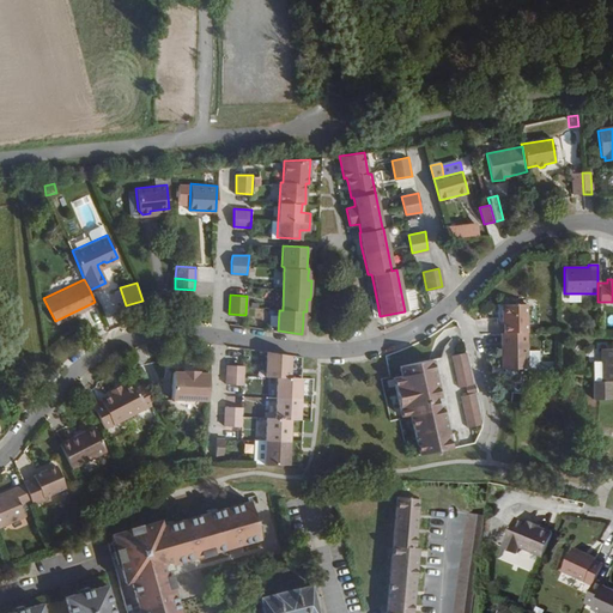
[(504,333),(526,333),(526,303),(502,304),(502,316),(504,316),(504,322),(504,333)]
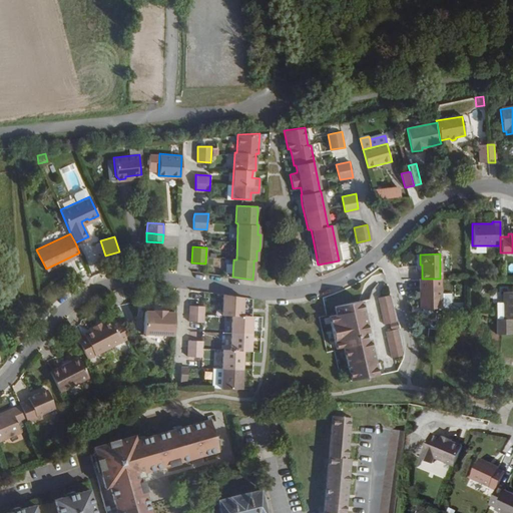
[(422,279),(419,279),(419,308),(440,308),(440,294),(440,279),(422,279)]
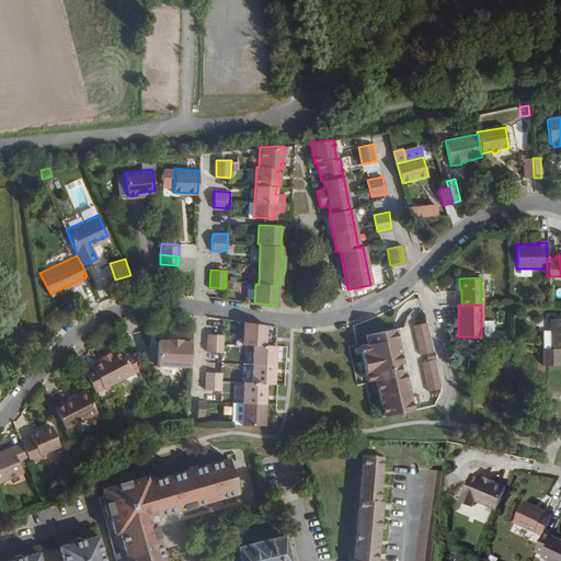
[(548,346),(541,346),(541,366),(558,367),(557,347),(560,346),(560,318),(548,318),(548,346)]
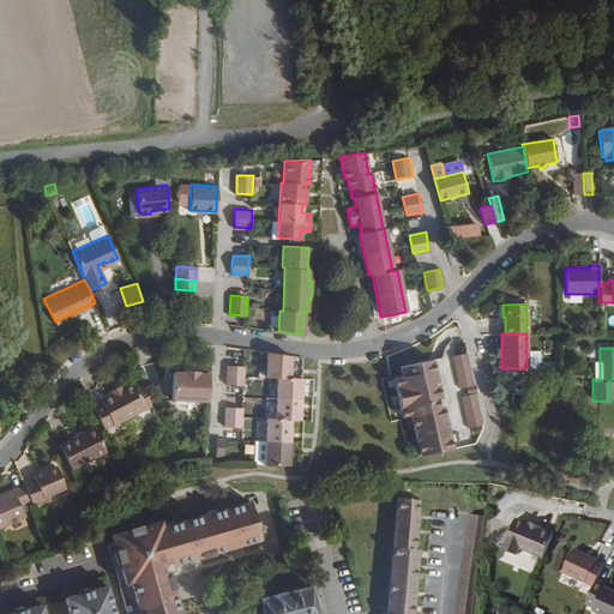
[(265,439),(264,463),(287,464),(288,417),(298,417),(300,378),(287,377),(288,354),(265,350),(264,375),(276,375),(275,417),(265,417),(265,439)]
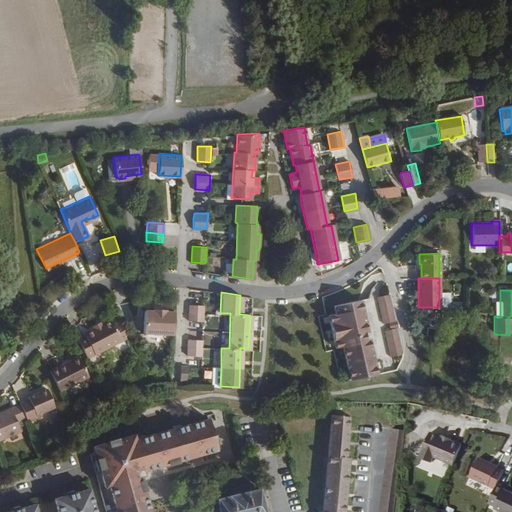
[(439,293),(439,307),(444,307),(449,302),(448,293),(439,293)]
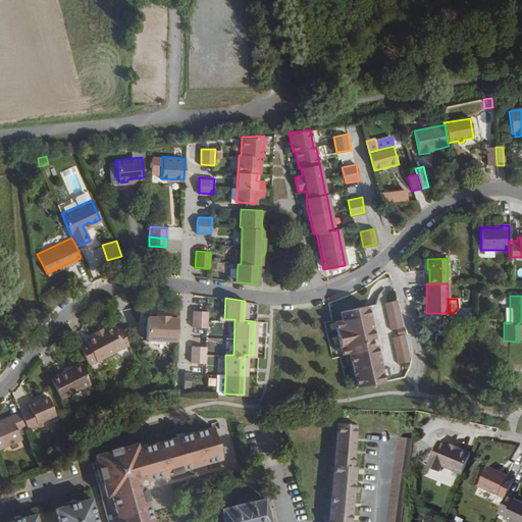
[(404,327),(396,301),(384,303),(386,310),(384,310),(388,330),(394,329),(404,327)]
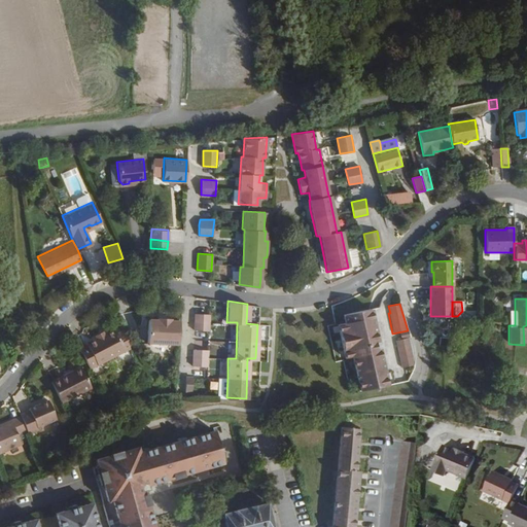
[(359,390),(361,390),(386,385),(379,348),(376,349),(374,342),(378,341),(372,308),(344,314),(345,322),(338,323),(344,357),(352,356),(359,390)]
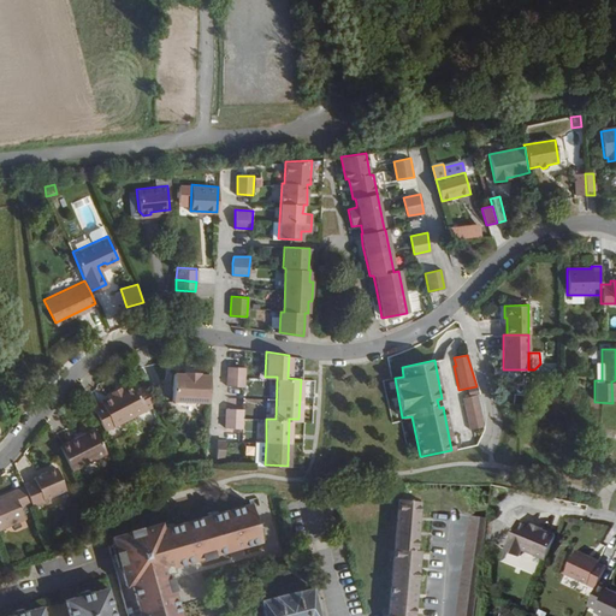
[(242,366),(225,365),(224,384),(241,385),(242,366)]
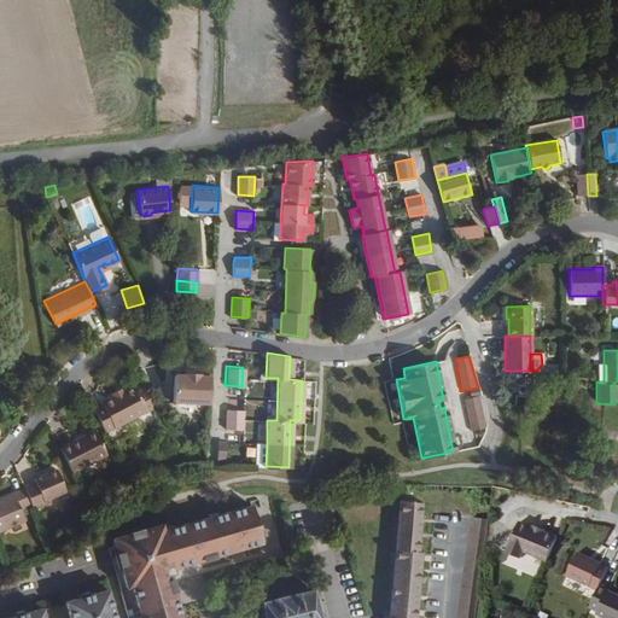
[(170,400),(207,402),(208,374),(198,374),(198,373),(182,372),(182,373),(172,373),(170,400)]
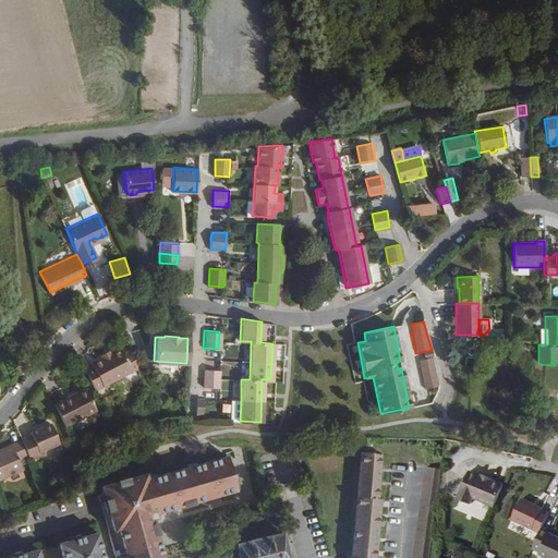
[(82,367),(93,389),(131,370),(122,351),(119,347),(108,352),(99,356),(89,361),(89,363),(82,367)]
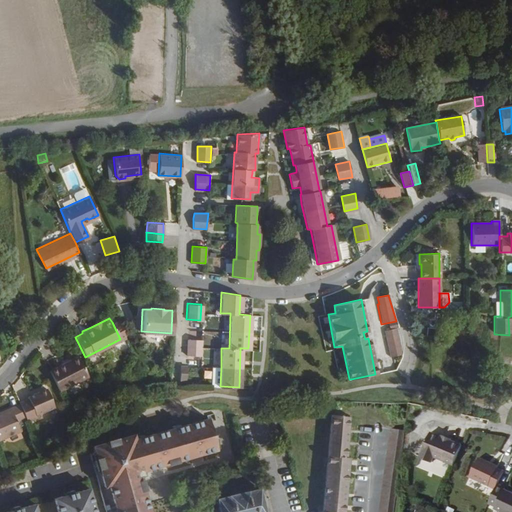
[(120,339),(125,337),(119,318),(112,322),(120,339)]
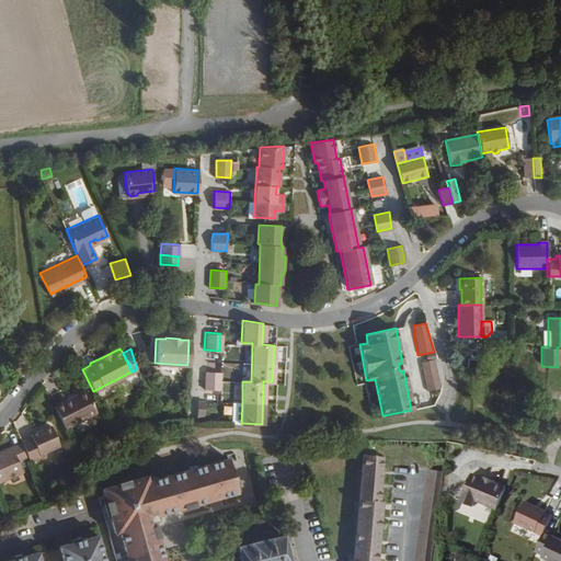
[(423,354),(425,362),(436,359),(434,352),(423,354)]
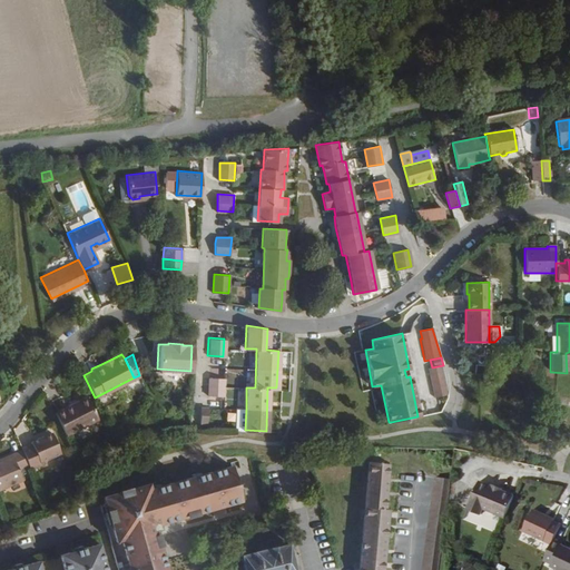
[(433,399),(445,396),(446,391),(446,379),(443,365),(432,367),(425,369),(433,399)]
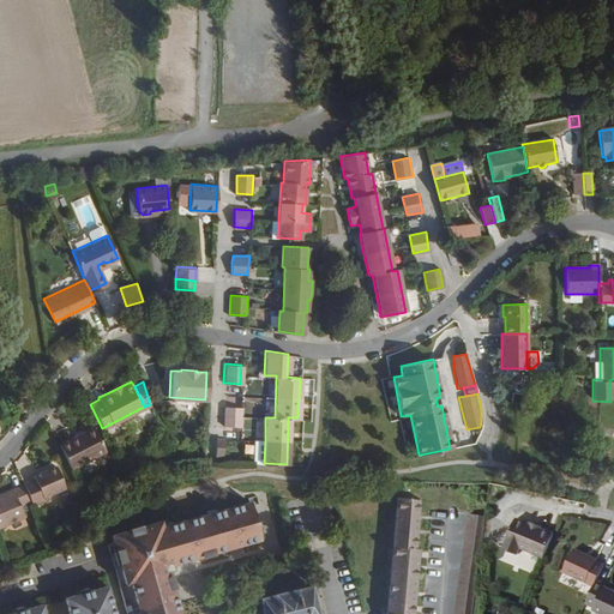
[(240,407),(222,405),(222,423),(239,425),(240,407)]
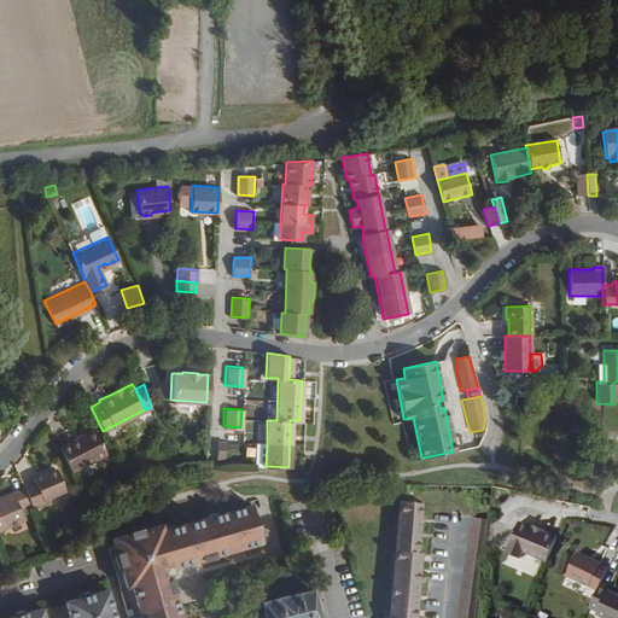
[(57,444),(69,470),(104,452),(92,427),(57,444)]
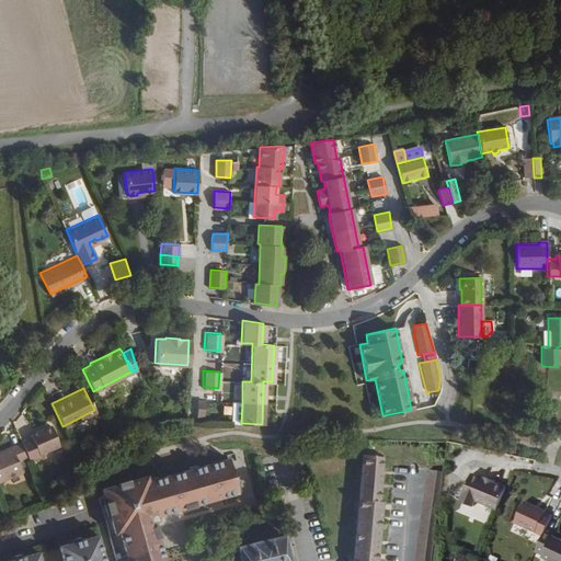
[(231,401),(230,423),(241,423),(242,401),(231,401)]
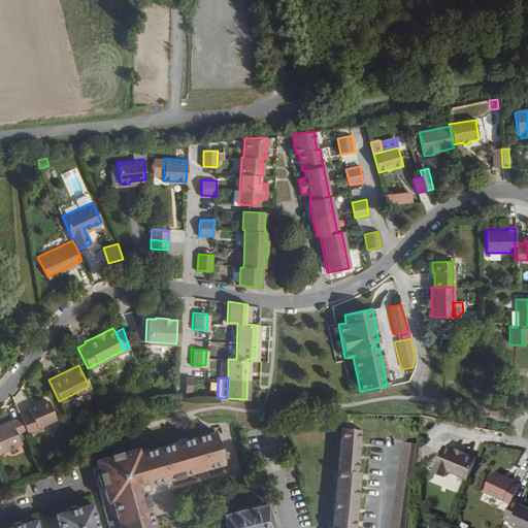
[(81,397),(71,400),(74,406),(84,403),(81,397)]
